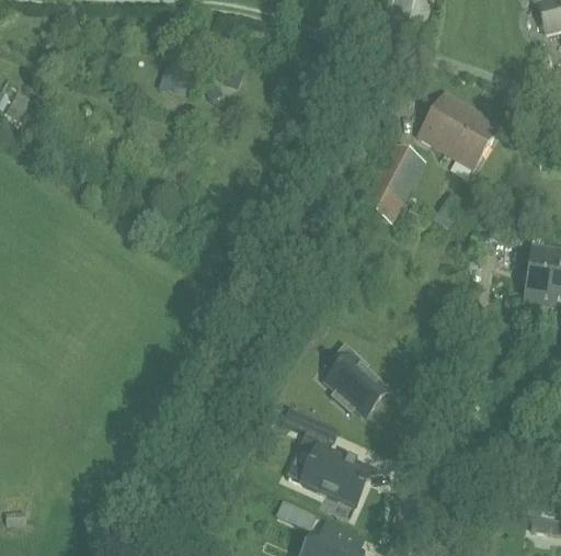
[(542,0),(536,2),(544,34),(560,29),(560,0),(542,0)]
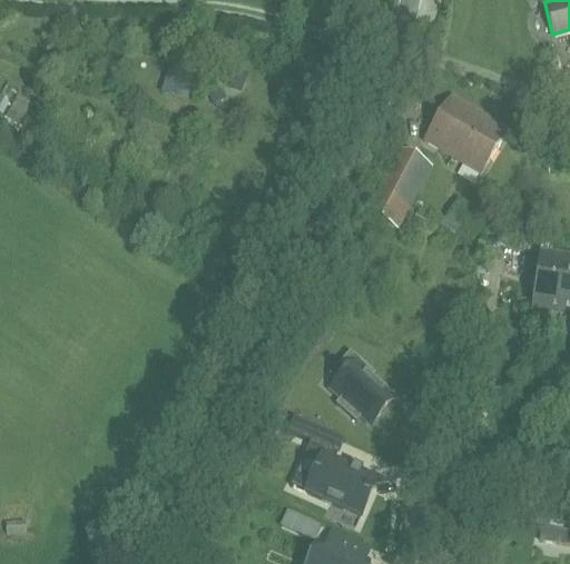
[(182,70),(175,91),(188,96),(197,66),(184,61),(182,70)]
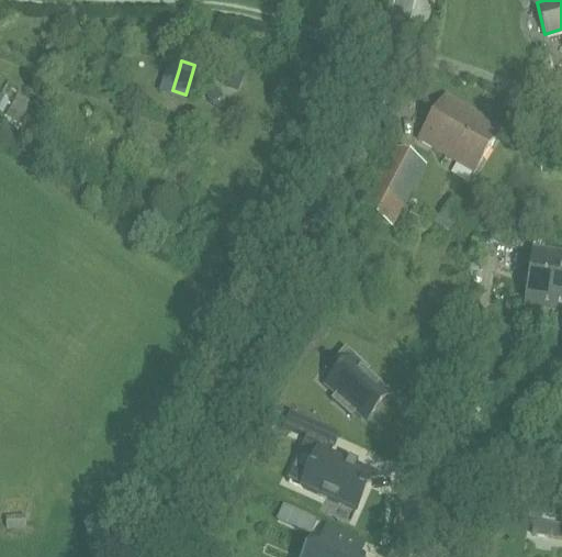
[(417,136),(473,170),(501,126),(444,92),(417,136)]
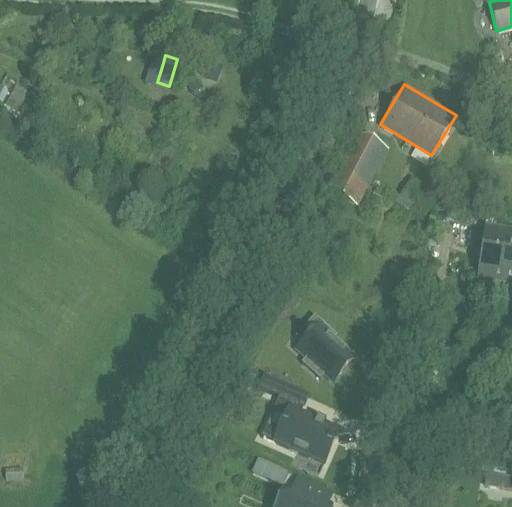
[(327,186),(357,202),(387,146),(357,130),(327,186)]
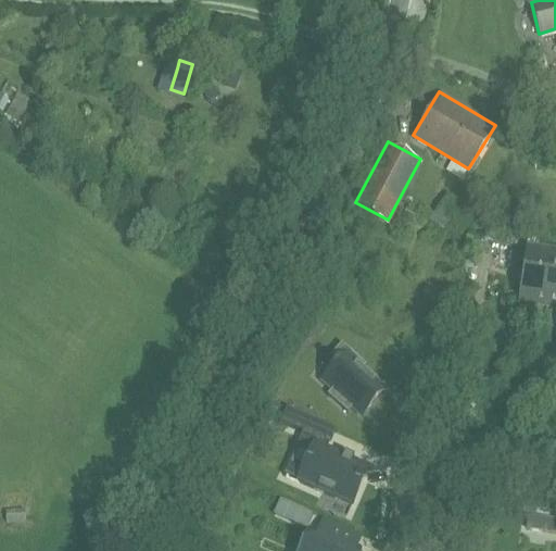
[(406,202),(402,212),(414,218),(419,209),(406,202)]
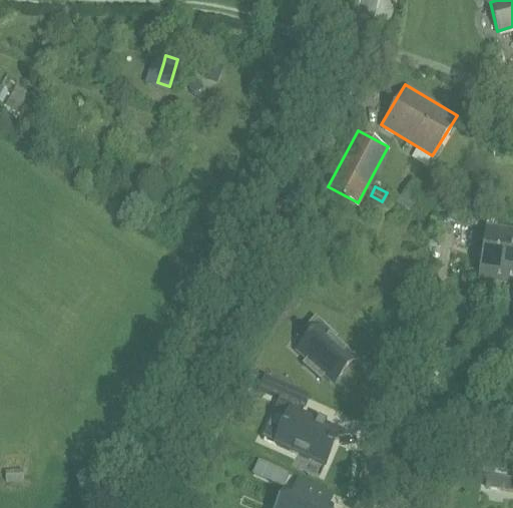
[(512,282),(512,229),(485,225),(477,277),(512,282)]
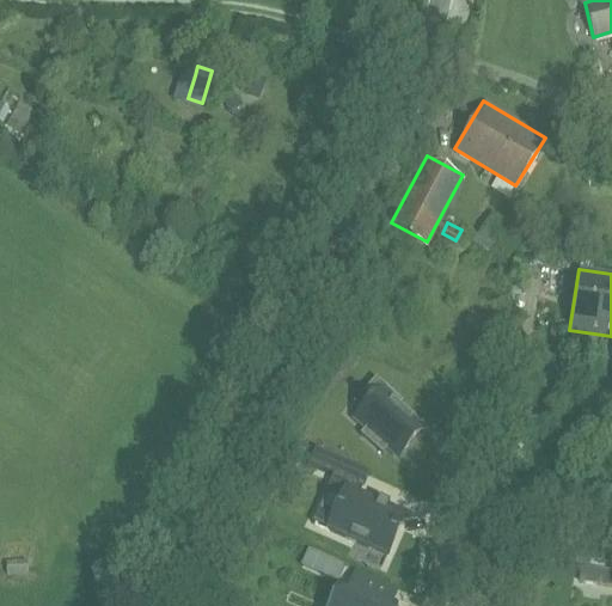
[(366,424),(387,445),(398,454),(418,430),(409,421),(412,416),(409,412),(398,403),(402,399),(385,383),(362,408),(356,415),(366,424)]
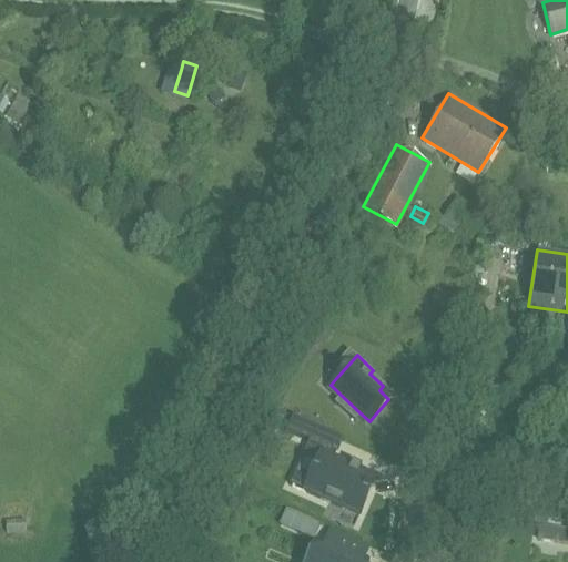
[(294,412),(287,428),(311,438),(328,447),(326,452),(324,451),(307,489),(359,512),(355,521),(356,521),(369,492),(376,476),(379,477),(379,476),(331,455),(334,449),(336,450),(343,435),(294,412)]
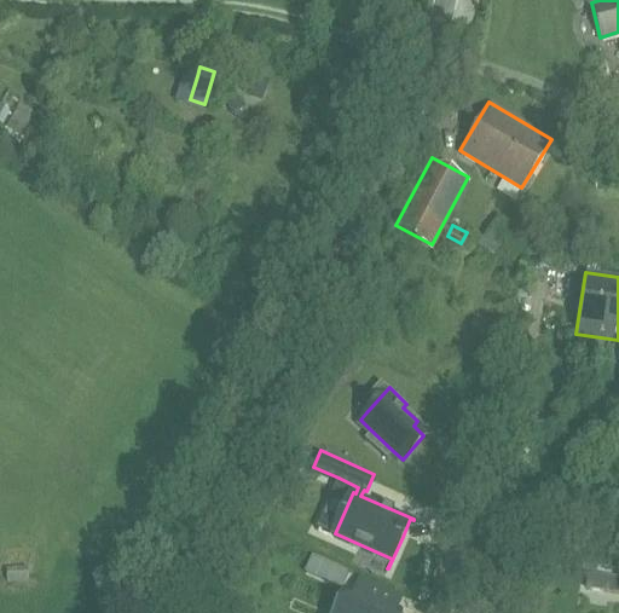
[(350,567),(312,551),(305,568),(341,585),(350,567)]
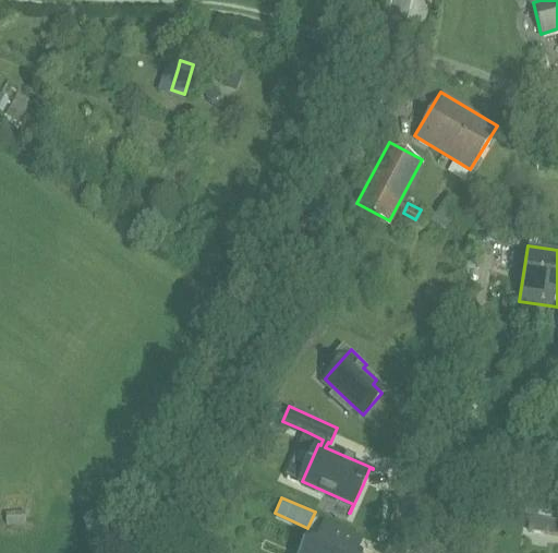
[(557,517),(529,514),(528,529),(557,531),(557,517)]
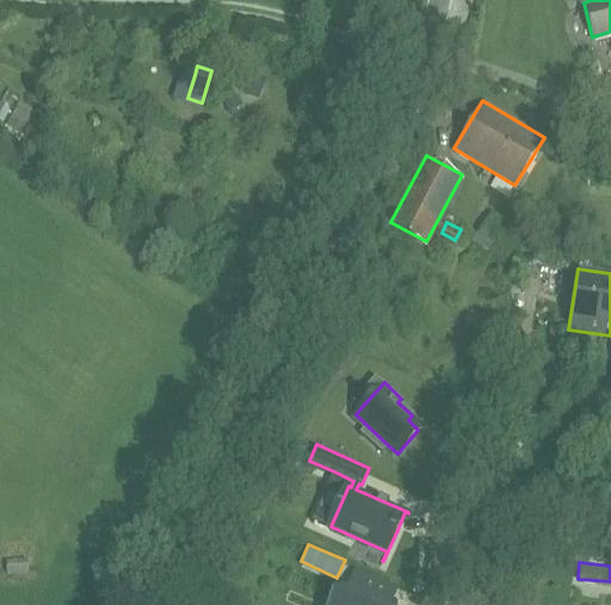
[(370,596),(376,580),(352,570),(346,585),(339,582),(329,603),(333,604),(393,604),(389,604),(387,604),(370,596)]
